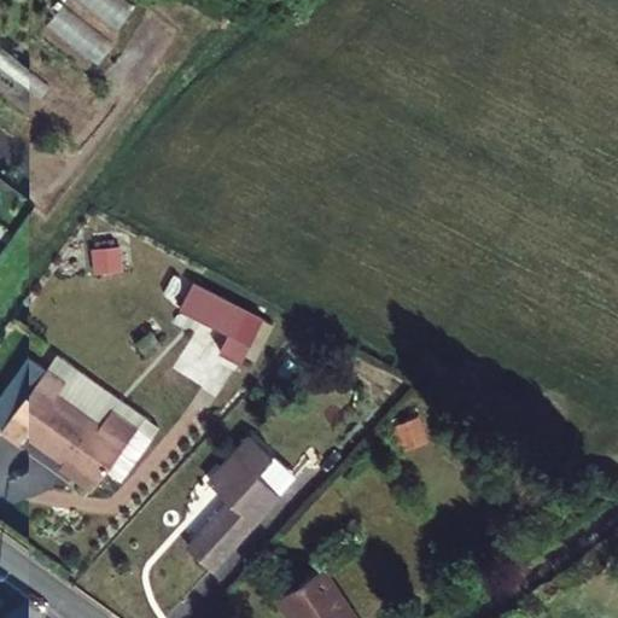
[(83,0),(104,29),(128,12),(118,0),(83,0)]
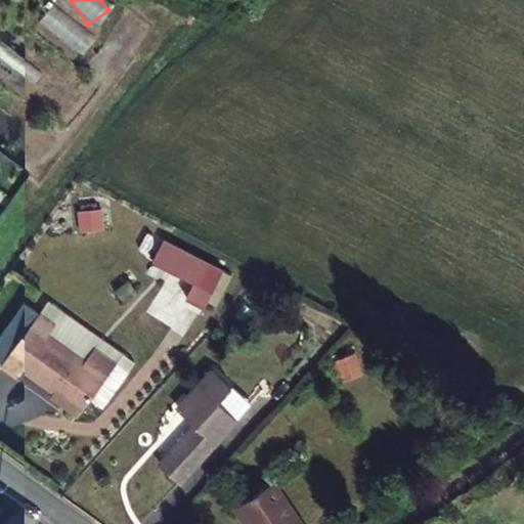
[(79,207),(80,226),(102,225),(101,206),(79,207)]
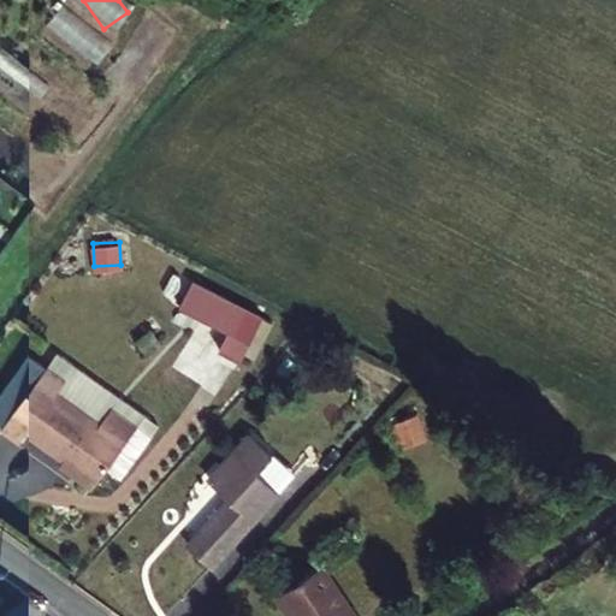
[(244,368),(267,325),(199,289),(184,314),(232,341),(224,356),(244,368)]
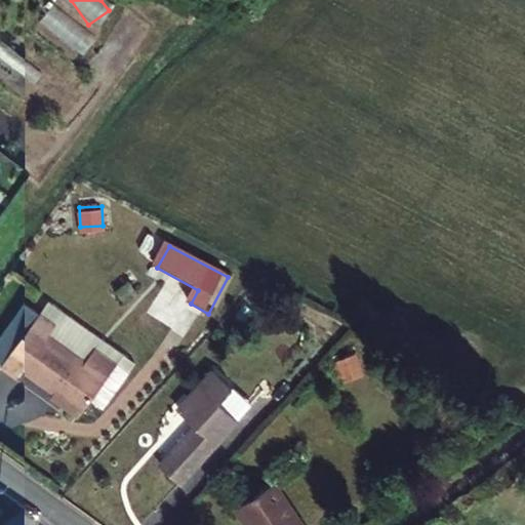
[(54,325),(41,314),(0,365),(0,367),(14,379),(23,369),(78,412),(115,365),(93,349),(83,362),(48,334),(54,325)]
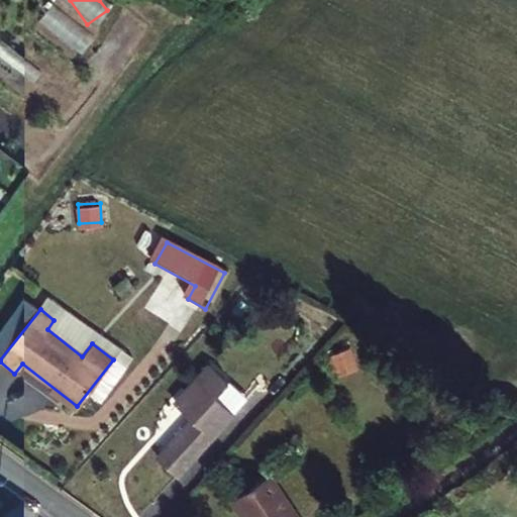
[(356,372),(348,350),(327,358),(335,380),(356,372)]
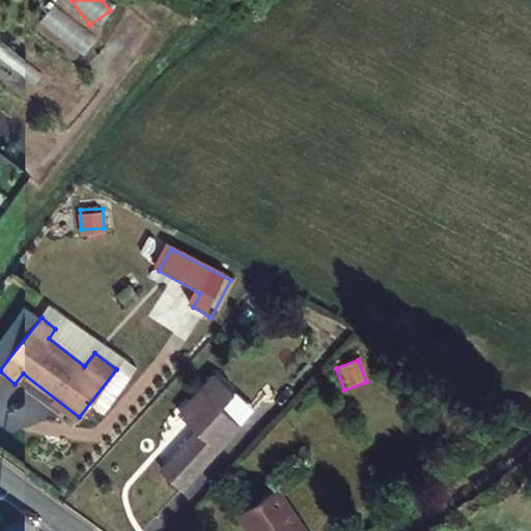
[(253,410),(215,374),(177,413),(196,432),(160,471),(178,490),(253,410)]
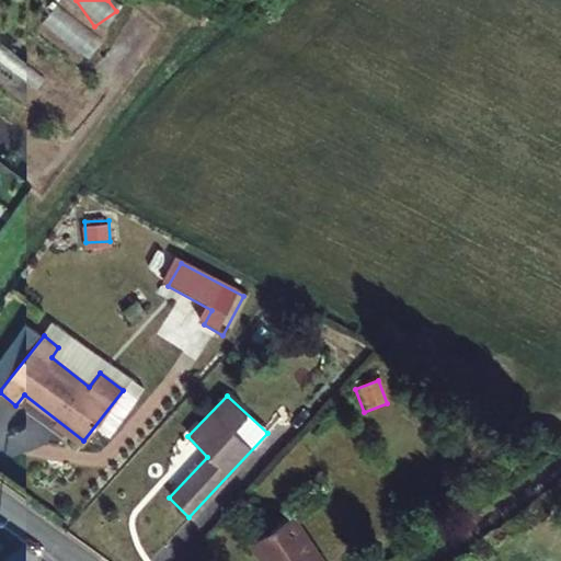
[(318,560),(290,518),(248,545),(258,560),(318,560)]
